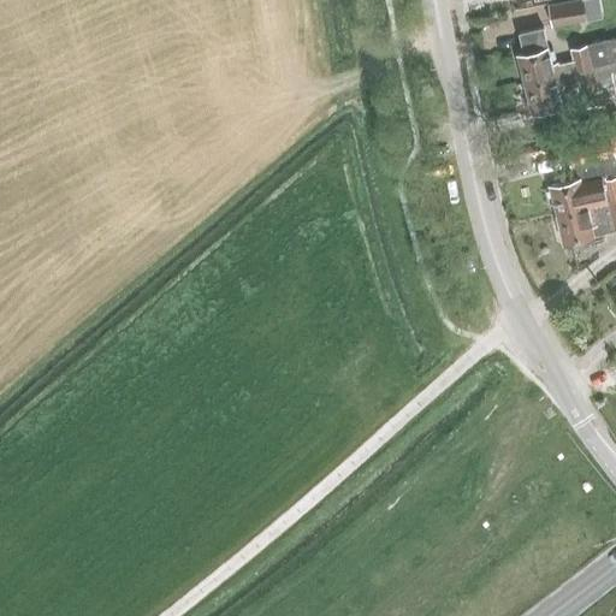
[(587,21),(582,0),(562,0),(546,3),(551,27),(587,21)]
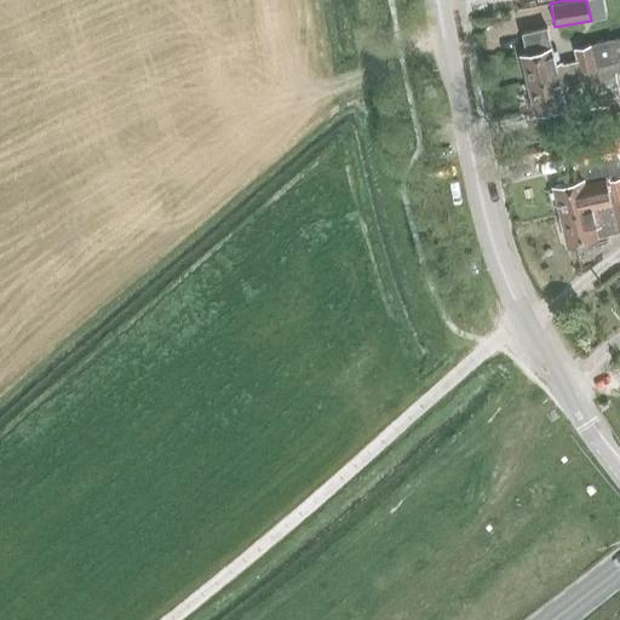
[(612,62),(619,57),(619,35),(574,47),(578,59),(562,63),(561,61),(555,62),(551,46),(521,55),(528,82),(612,62)]
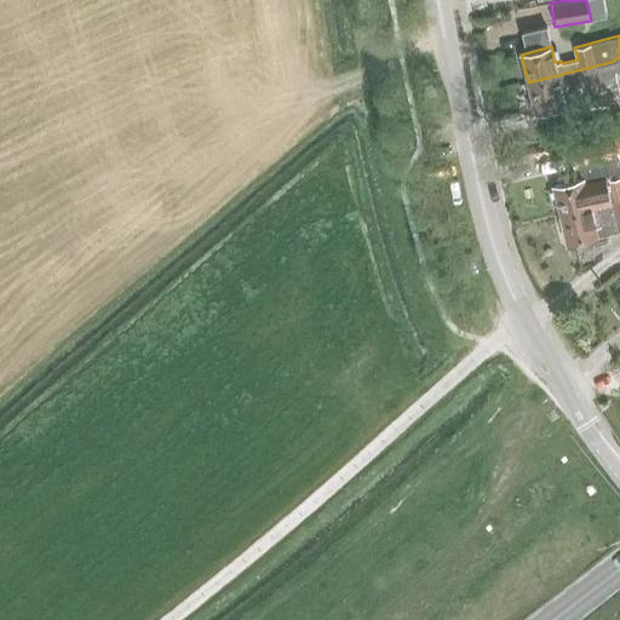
[(590,108),(619,99),(616,85),(619,84),(619,57),(612,62),(597,65),(528,82),(535,112),(566,103),(562,89),(568,87),(567,84),(583,80),(590,108)]
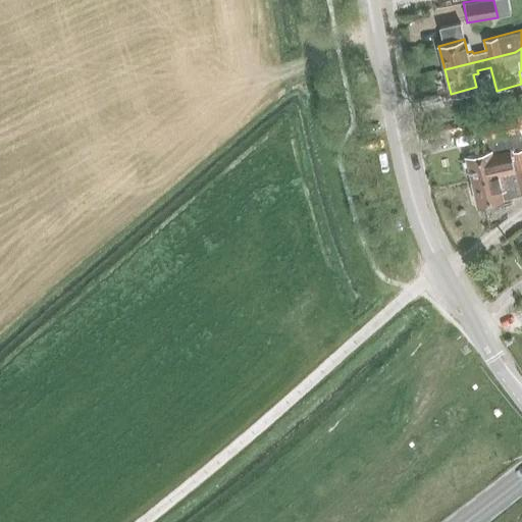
[(490,151),(466,156),(471,180),(521,167),(521,138),(520,132),(517,115),(480,124),(484,139),(487,139),(490,151)]
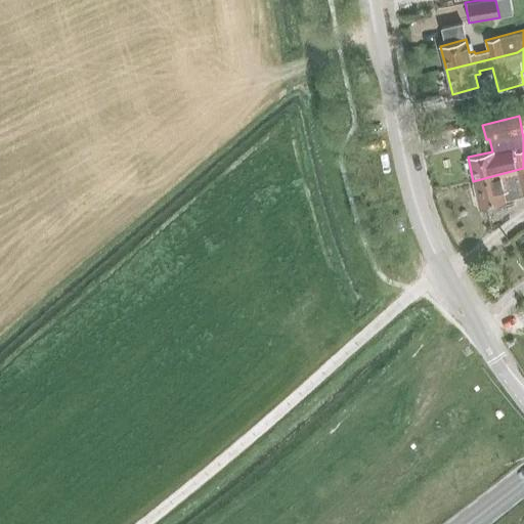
[(523,168),(473,181),(479,205),(505,199),(505,197),(523,192),(523,193),(523,168)]
